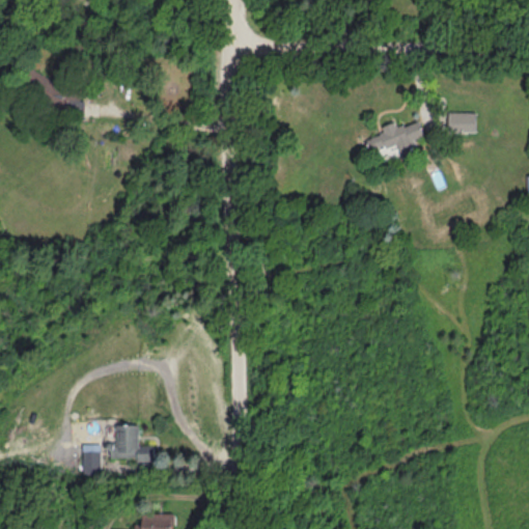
[(79,83),(79,103),(84,103),(84,118),(88,118),(88,122),(67,122),(67,104),(48,103),(23,89),(31,72),(54,84),(79,83)]
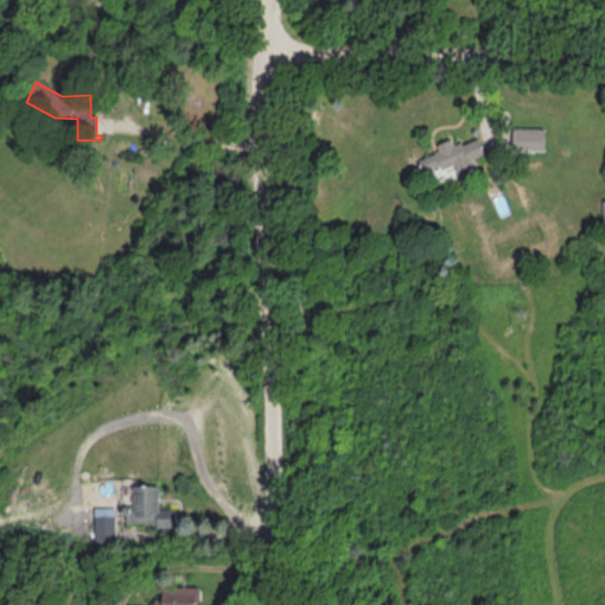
[(543,131),(543,153),(511,153),(511,131),(543,131)]
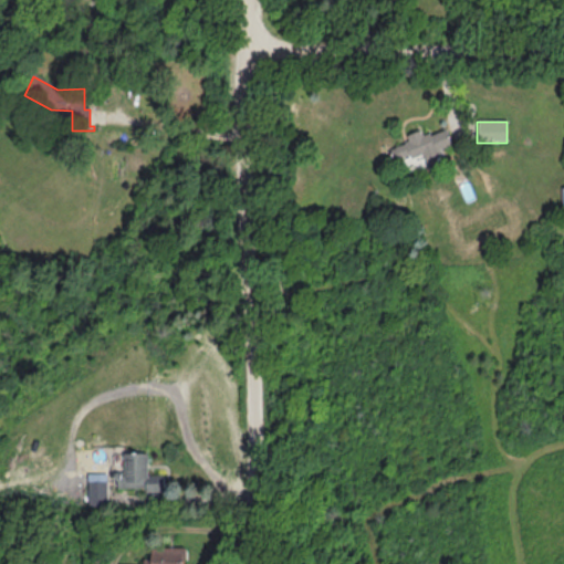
[(445,131),(451,145),(440,149),(442,155),(436,158),(438,163),(428,167),(423,154),(411,159),(409,155),(395,162),(390,152),(408,143),(406,137),(421,131),(424,136),(429,134),(430,137),(445,131)]
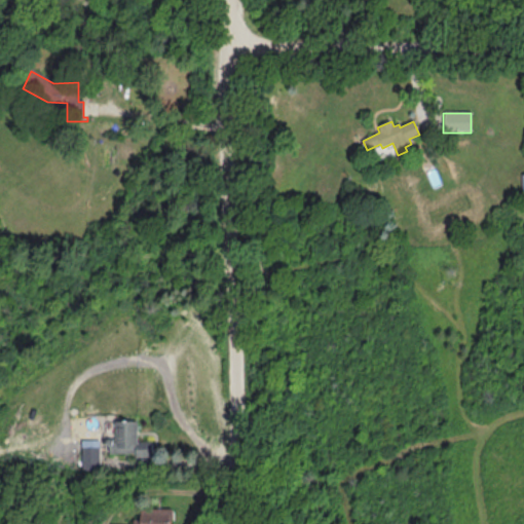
[(152,443),(153,458),(136,459),(136,455),(109,455),(108,448),(116,448),(115,422),(138,421),(138,443),(152,443)]
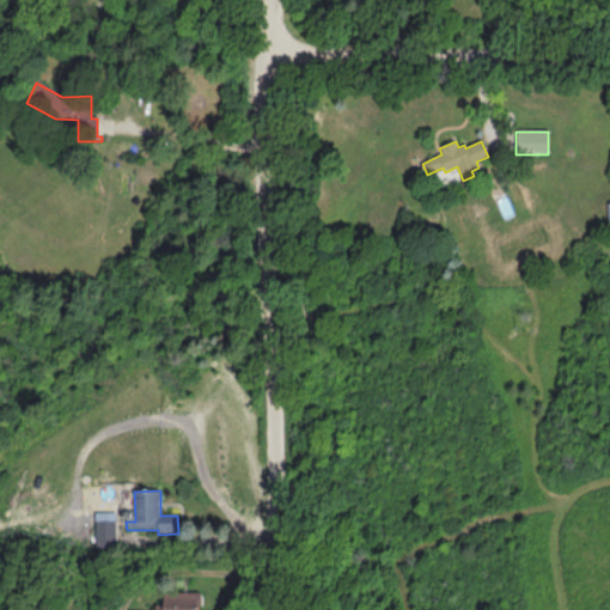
[(116,522),(116,548),(95,548),(93,523),(116,522)]
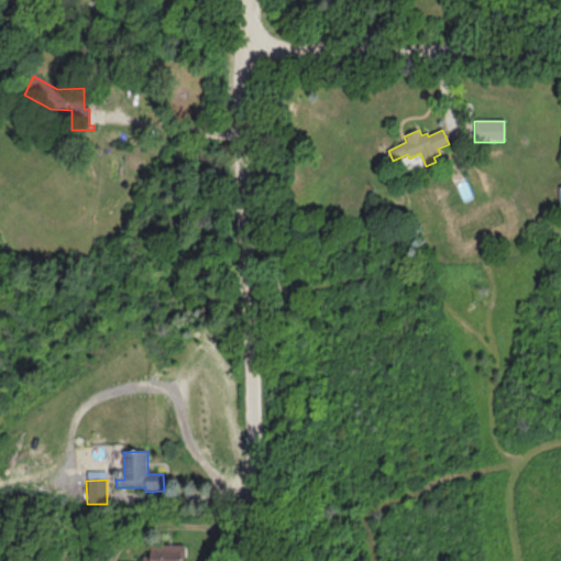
[(165,493),(165,506),(149,506),(149,493),(165,493)]
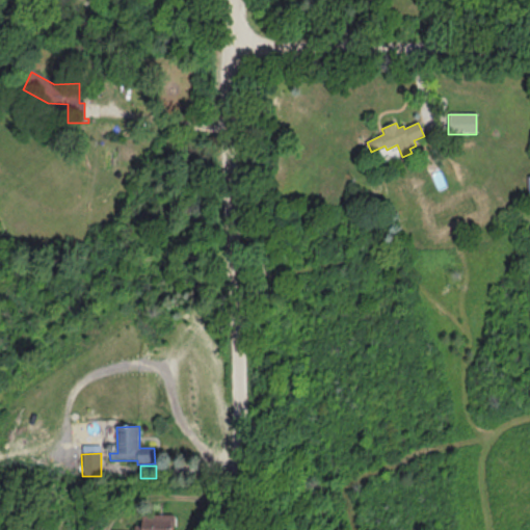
[(134,527),(134,529),(171,529),(171,525),(176,525),(176,515),(141,515),(141,527),(134,527)]
